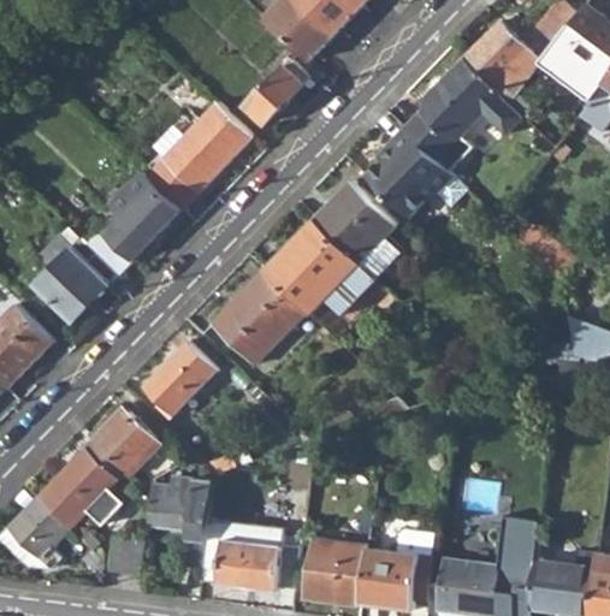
[(314,0),(294,22),(305,33),(292,43),(324,75),(338,60),(332,54),(385,0),(314,0)]
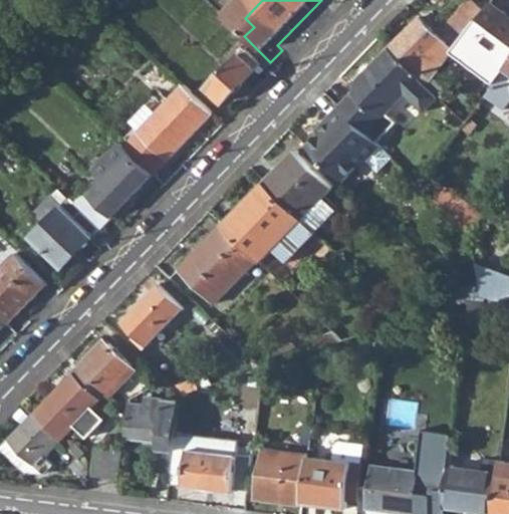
[(463,34),(481,10),(468,0),(464,0),(448,22),(463,34)]
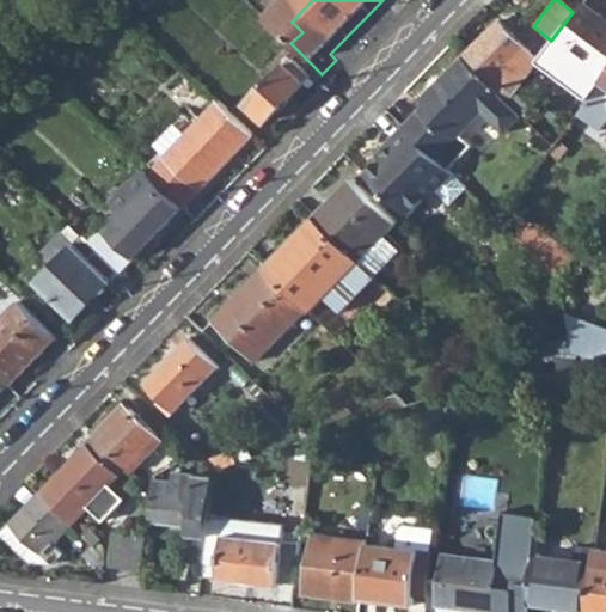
[(601,78),(605,71),(605,23),(580,2),(573,12),(551,41),(538,56),(588,96),(601,78)]
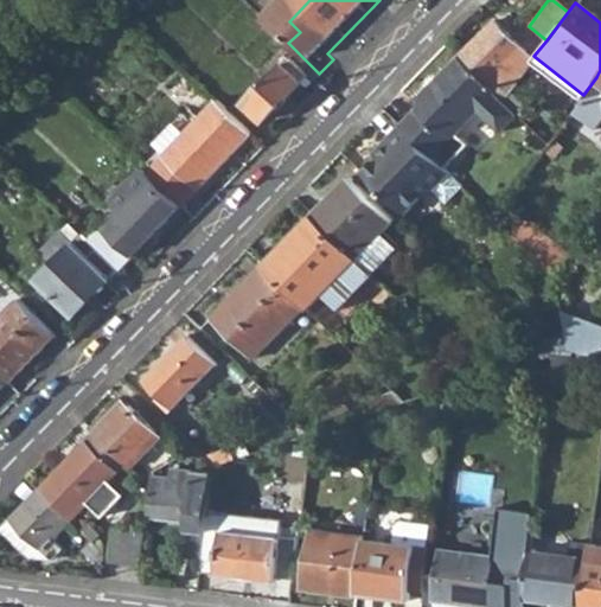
[(500,102),(531,61),(491,20),(454,56),(500,102)]
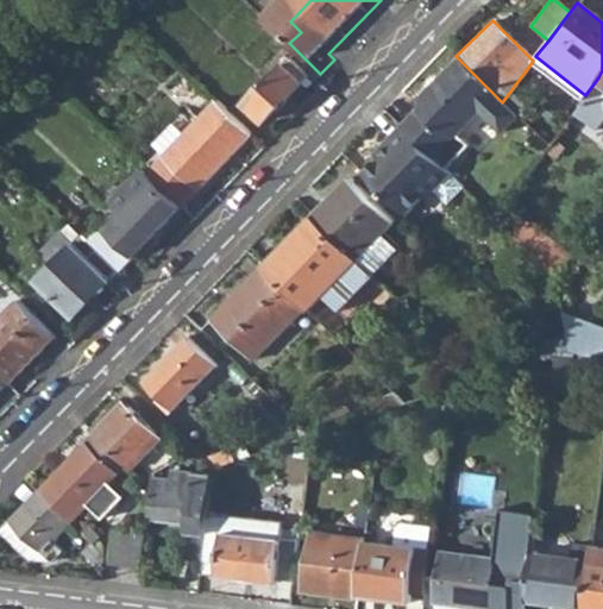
[(452,131),(472,111),(492,130),(512,111),(502,102),(456,56),(415,99),(414,108),(397,126),(438,165),(462,142),(452,131)]
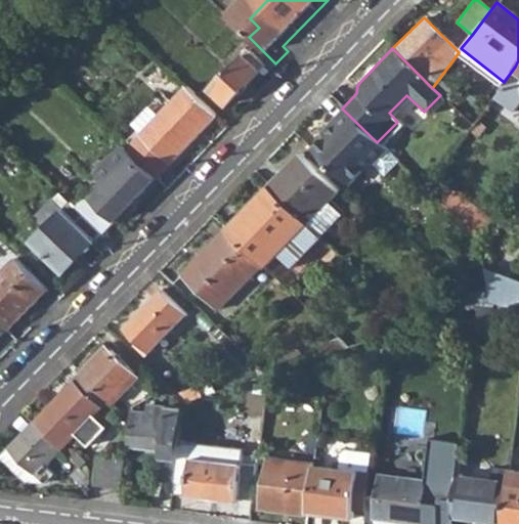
[(226,103),(258,71),(243,55),(210,88),(226,103)]
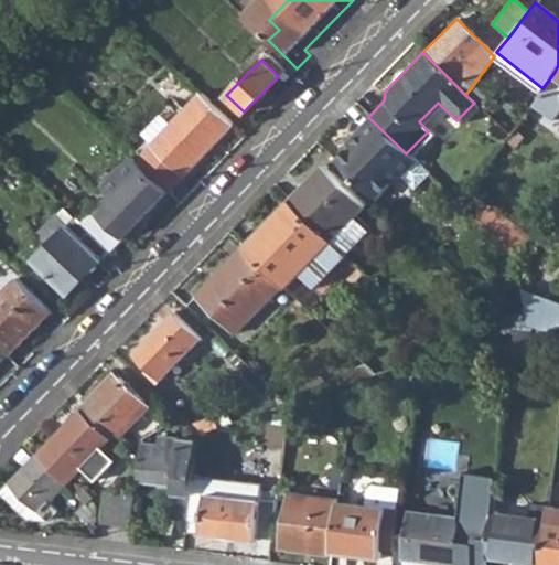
[(558,65),(555,72),(543,88),(538,93),(528,106),(550,123),(558,113),(558,65)]
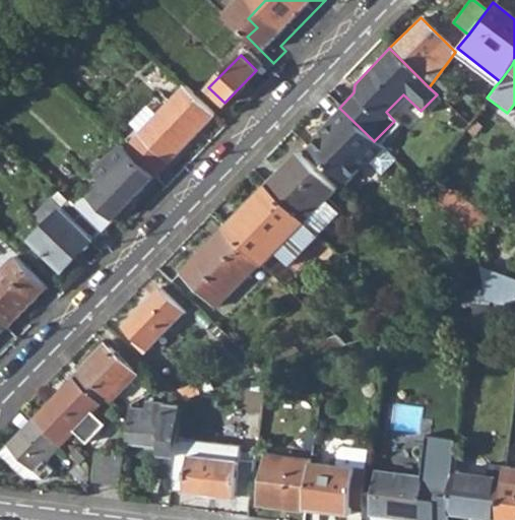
[(152,175),(213,114),(184,84),(123,145),(152,175)]
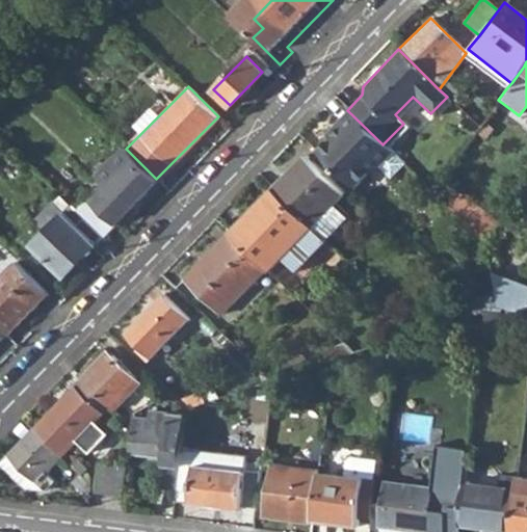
[(389,180),(403,164),(383,144),(347,110),(334,124),(337,127),(326,138),(314,152),(352,189),(374,165),(389,180)]
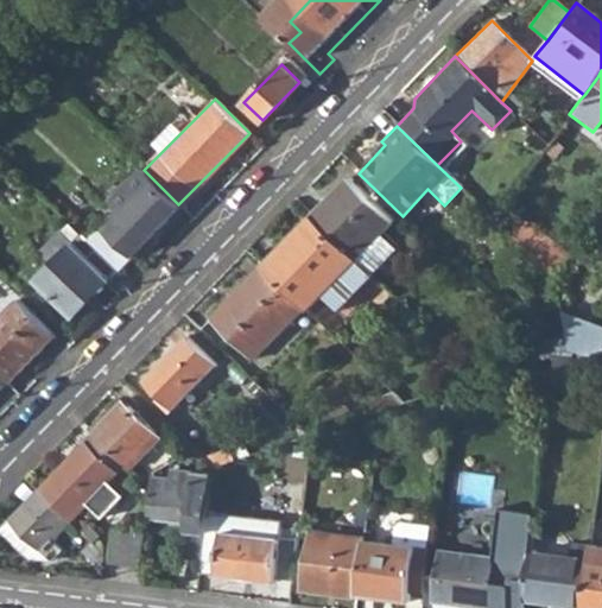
[(369,153),(373,158),(385,145),(381,141),(369,153)]
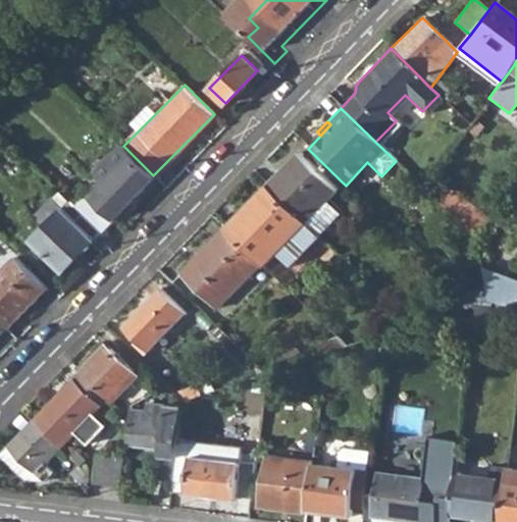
[(153,175),(123,146),(119,143),(92,170),(104,180),(106,184),(98,194),(97,193),(92,198),(89,195),(86,192),(73,205),(99,231),(153,175)]
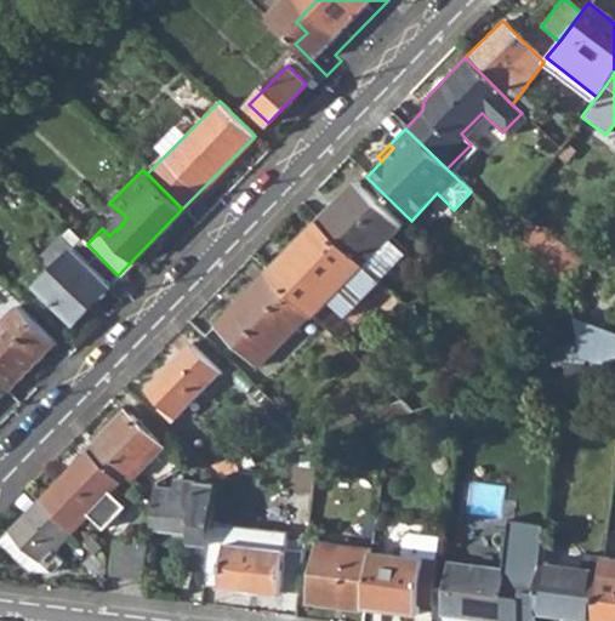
[(379,246),(400,224),(354,180),(315,220),(318,222),(374,277),(382,268),(386,272),(394,262),(379,246)]
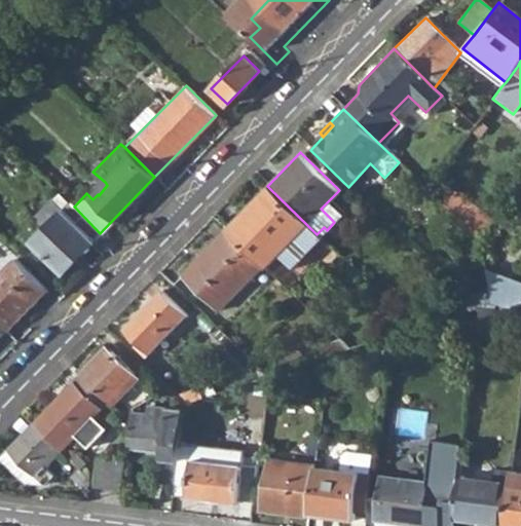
[(89,196),(92,199),(98,194),(99,195),(107,185),(105,182),(89,196)]
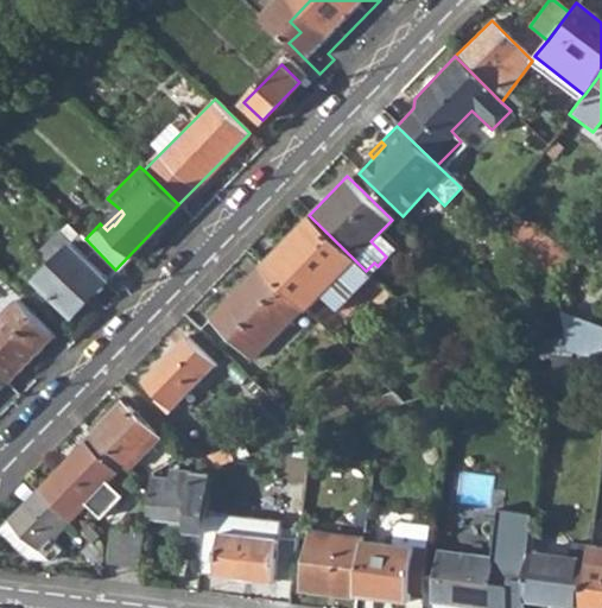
[(297,227),(301,229),(311,217),(309,215),(297,227)]
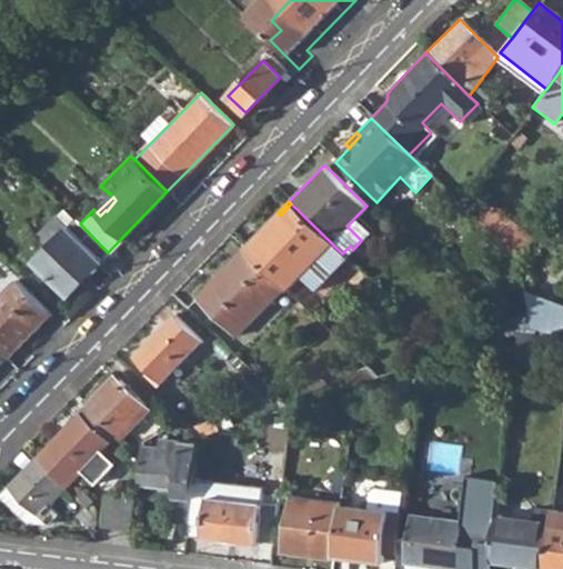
[(347,258),(342,253),(291,203),(281,215),(278,212),(242,249),(282,287),(284,289),(297,276),(313,292),(347,258)]
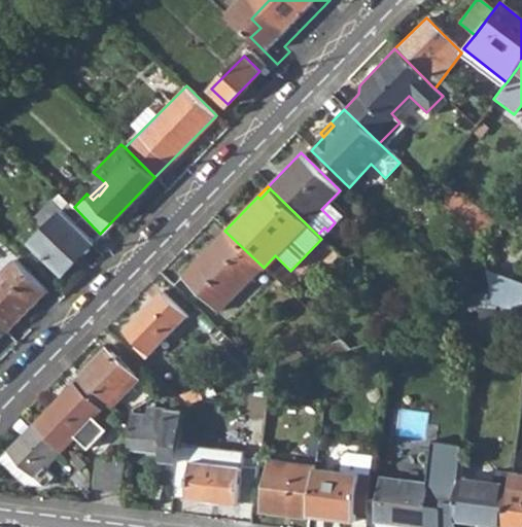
[(478,240),(493,219),(455,189),(443,206),(478,240)]
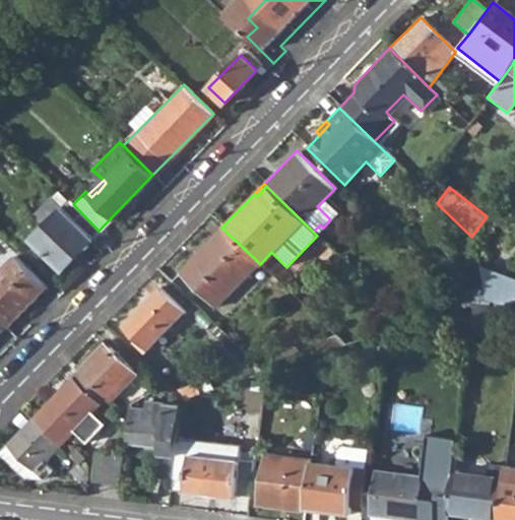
[(99,231),(73,204),(67,199),(61,205),(51,196),(37,210),(43,223),(27,239),(59,270),(99,231)]
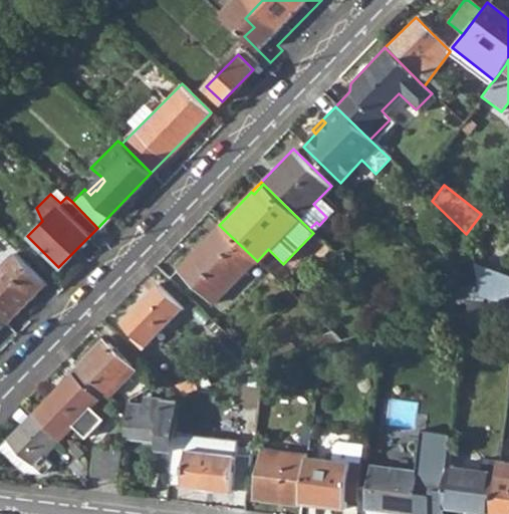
[(210,304),(255,259),(219,225),(175,269),(210,304)]
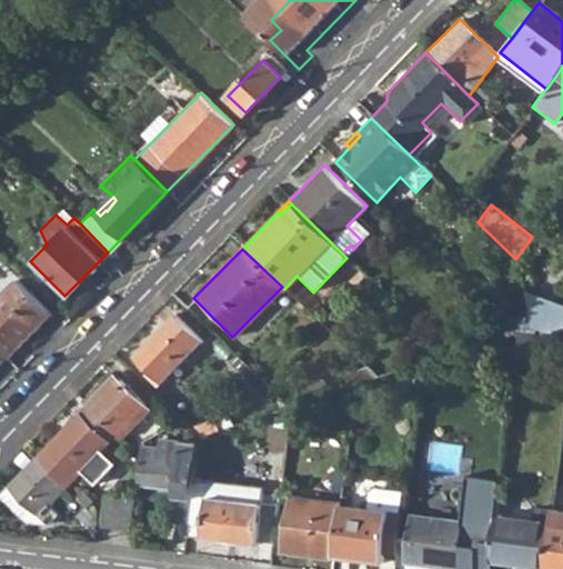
[(4,281),(9,286),(16,279),(11,275),(4,281)]
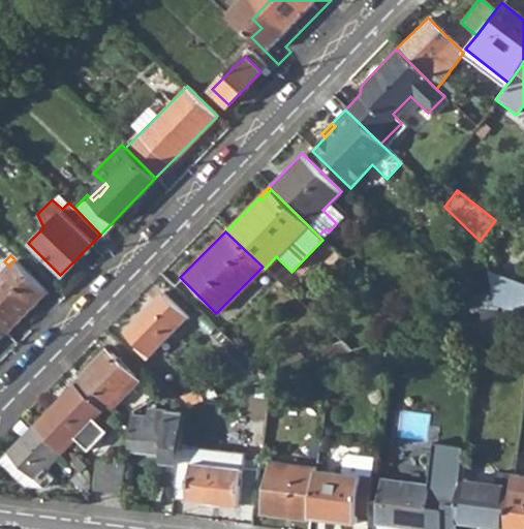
[(4,333),(45,290),(14,259),(8,266),(0,273),(0,328),(4,332),(4,333)]
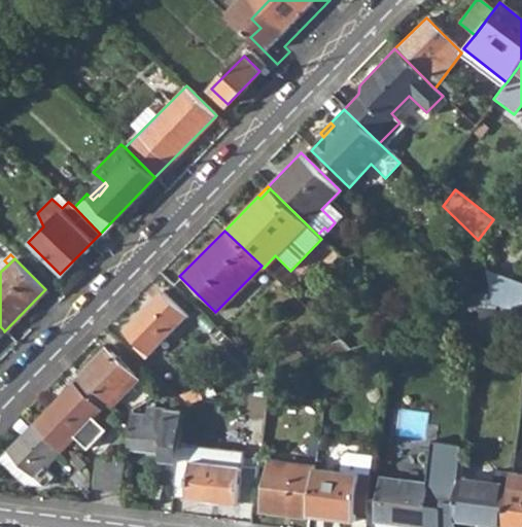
[(462,299),(474,309),(479,308),(490,304),(488,290),(462,299)]
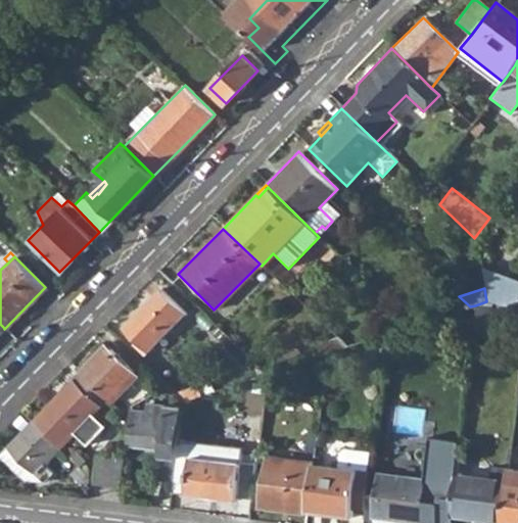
[(488,301),(515,310),(517,305),(517,297),(484,288),(486,301),(488,301)]
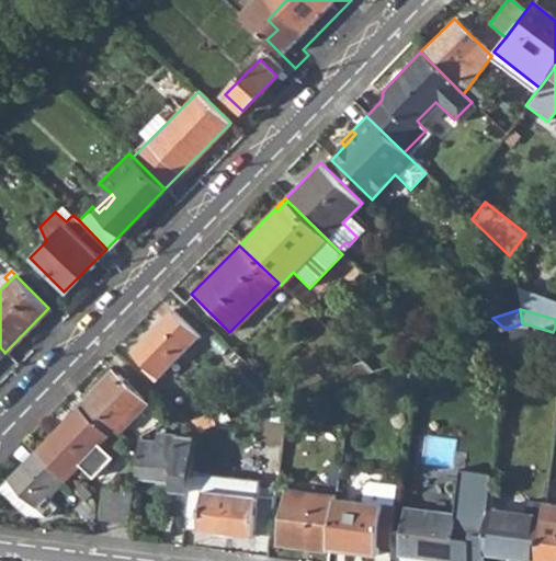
[(157,376),(196,336),(171,310),(132,351),(157,376)]
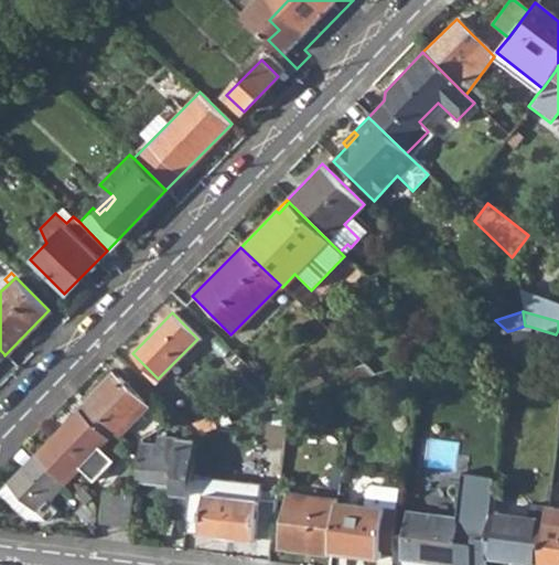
[(522,365),(527,326),(525,326),(513,330),(511,345),(508,359),(508,363),(522,365)]
